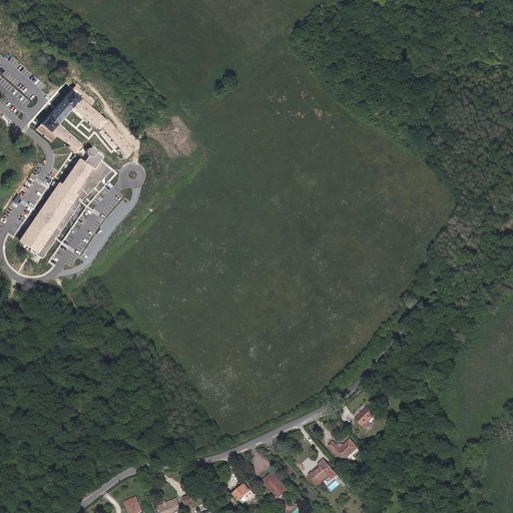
[(76,62),(71,67),(76,72),(81,66),(76,62)]
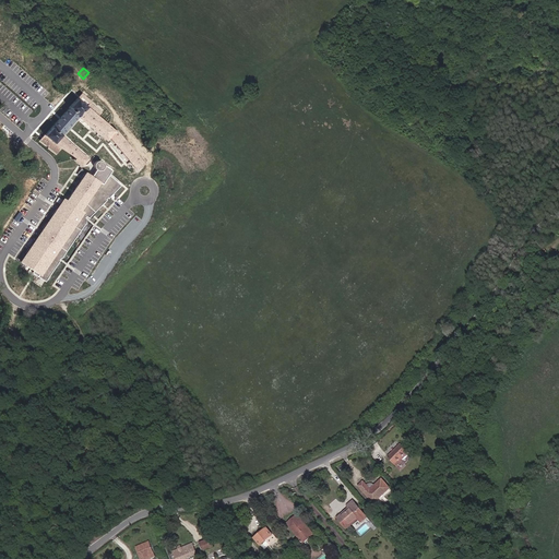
[(107,198),(119,186),(107,174),(109,170),(102,165),(102,164),(100,162),(98,161),(96,161),(94,163),(93,164),(93,165),(86,159),(86,158),(66,140),(60,135),(76,116),(86,125),(104,140),(107,135),(135,169),(142,163),(115,129),(113,130),(111,130),(111,129),(96,116),(99,113),(90,102),(80,94),(76,98),(75,98),(68,107),(68,108),(51,127),(44,135),(54,143),(59,147),(74,158),(72,161),(80,166),(84,161),(87,164),(88,167),(88,171),(88,173),(87,174),(84,173),(64,201),(62,199),(20,261),(38,275),(37,276),(44,281),(58,260),(58,259),(59,257),(60,258),(85,222),(85,221),(84,219),(83,217),(85,215),(87,217),(105,200),(105,199),(107,197),(107,198)]
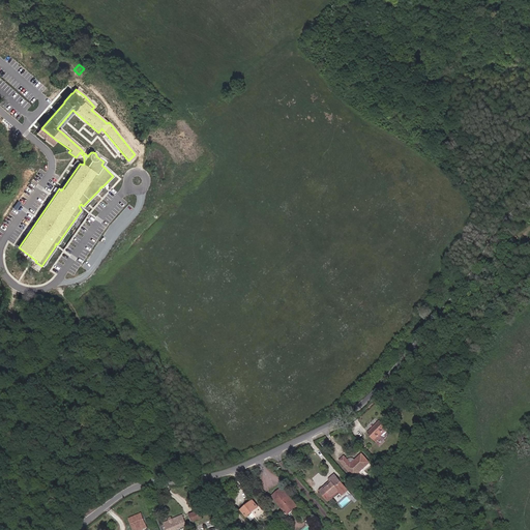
[(60,127),(72,114),(81,120),(82,118),(72,110),(57,128),(62,133),(64,130),(60,127)]
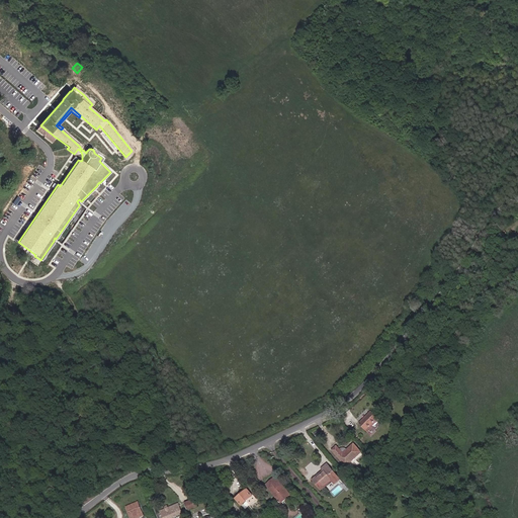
[(34,146),(26,139),(21,145),(29,152),(34,146)]
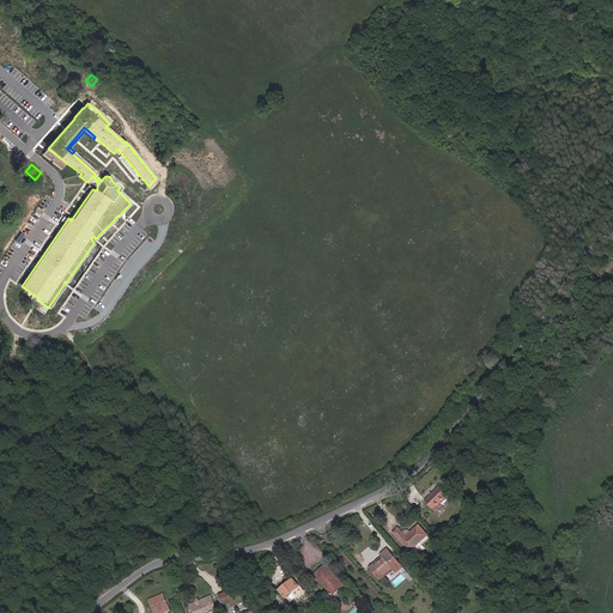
[(428,503),(434,514),(450,503),(443,492),(428,503)]
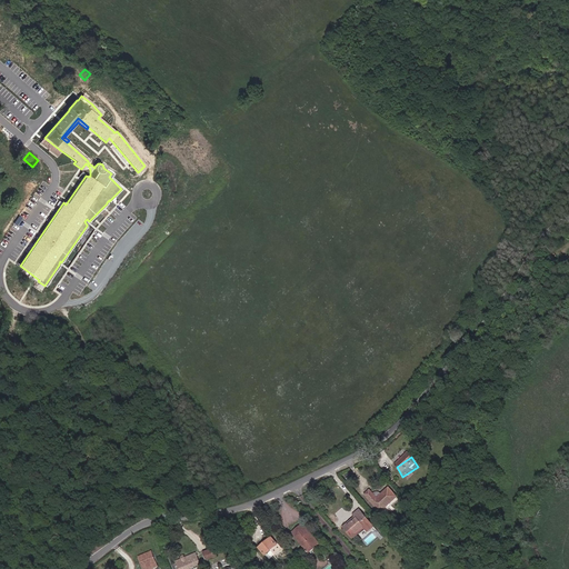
[(378,501),(375,506),(391,522),(405,509),(397,501),(387,510),(378,501)]
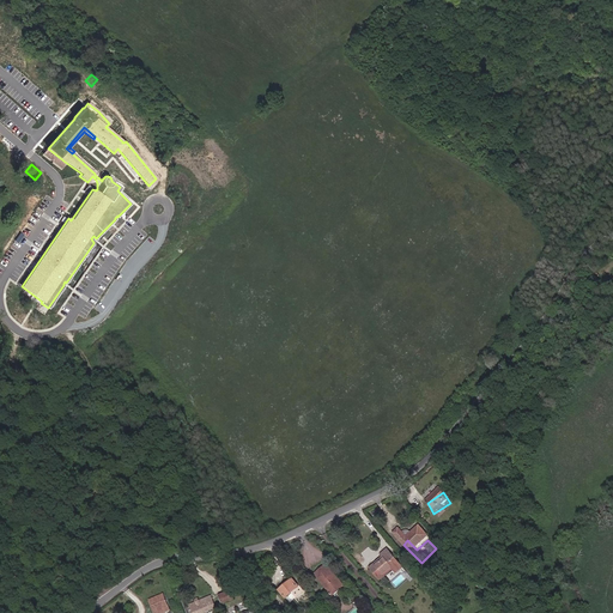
[(369,566),(380,578),(393,568),(395,571),(401,565),(384,546),(377,552),(381,557),(369,566)]
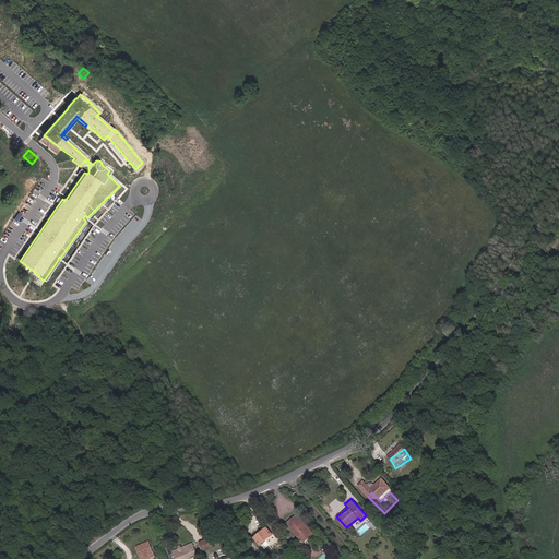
[(313,539),(300,518),(289,524),(302,546),(313,539)]
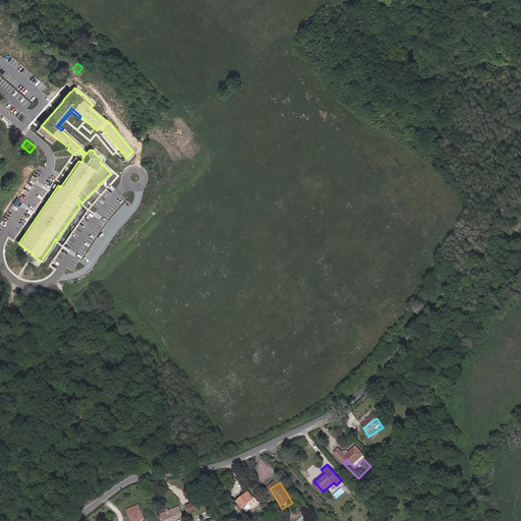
[(237,500),(243,507),(254,499),(248,491),(237,500)]
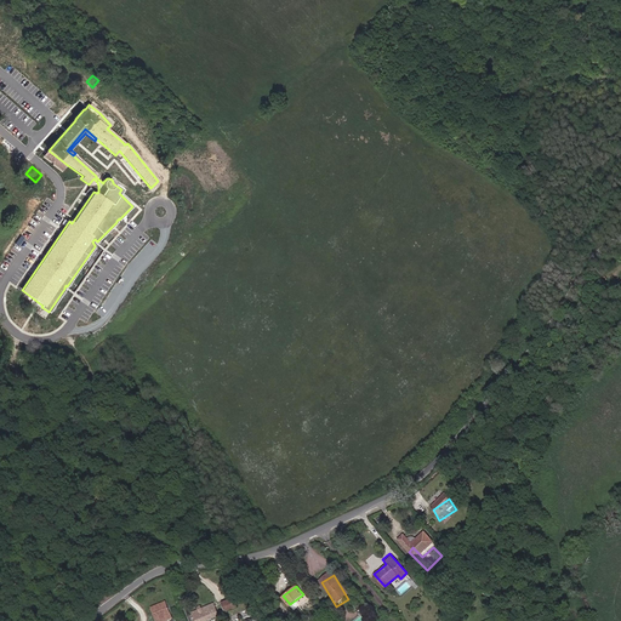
[(233,598),(222,604),(224,611),(237,605),(233,598)]
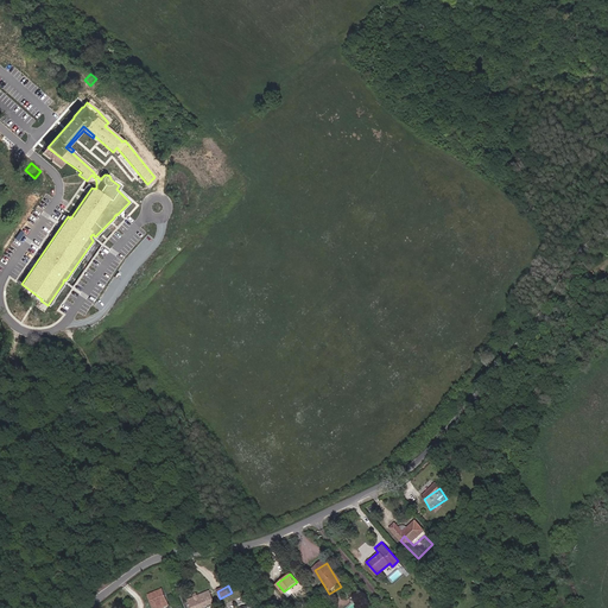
[(153,607),(165,603),(160,591),(146,596),(151,607),(153,607)]
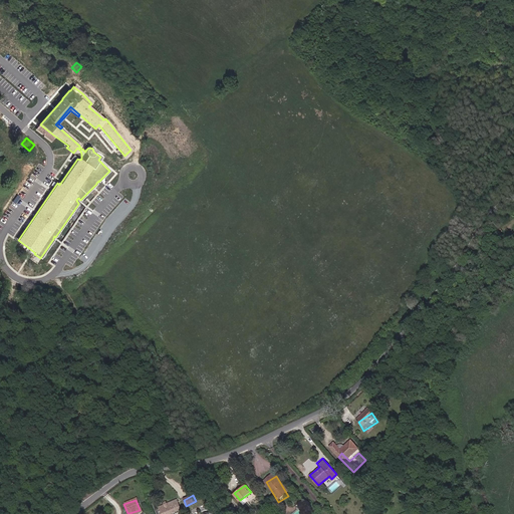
[(176,500),(158,508),(160,513),(170,513),(180,510),(176,500)]
